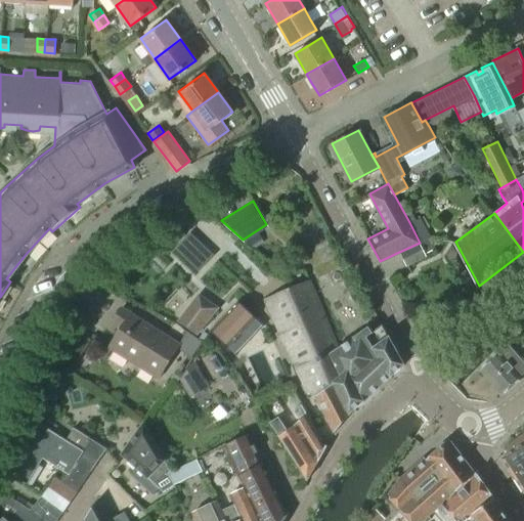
[(420,243),(399,252),(406,265),(426,255),(425,253),(436,247),(433,242),(420,216),(409,222),(420,243)]
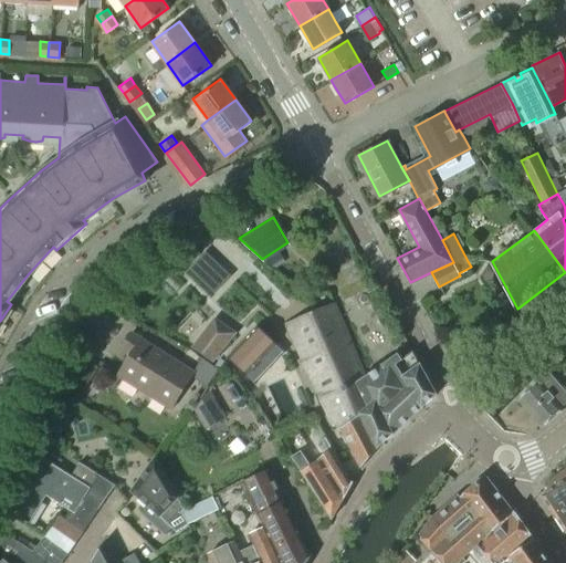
[(355,382),(366,373),(358,356),(337,305),(335,305),(286,325),(315,384),(335,424),(337,427),(343,428),(363,465),(377,448),(378,446),(360,413),(368,405),(355,382)]
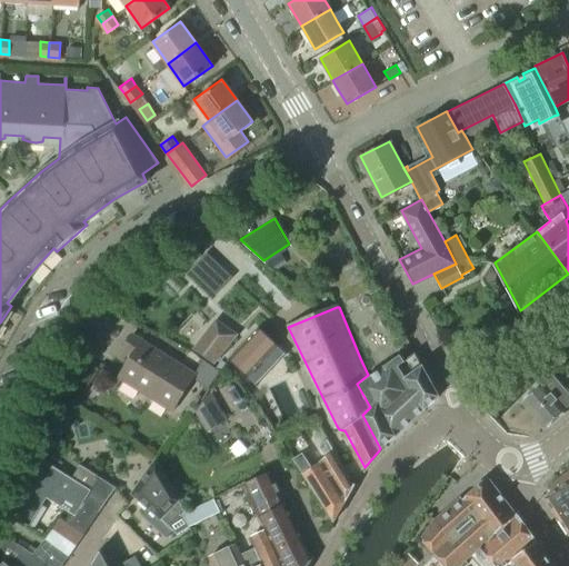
[(217,320),(196,347),(213,359),(219,351),(233,334),(235,334),(230,330),(217,320)]
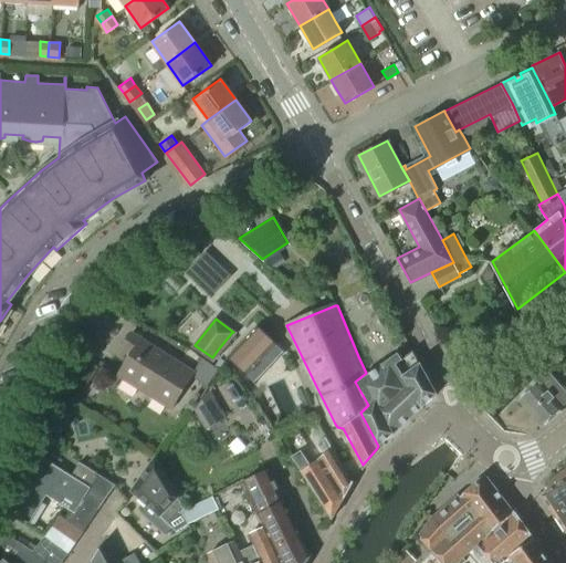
[(274,342),(257,325),(227,357),(243,374),(274,342)]
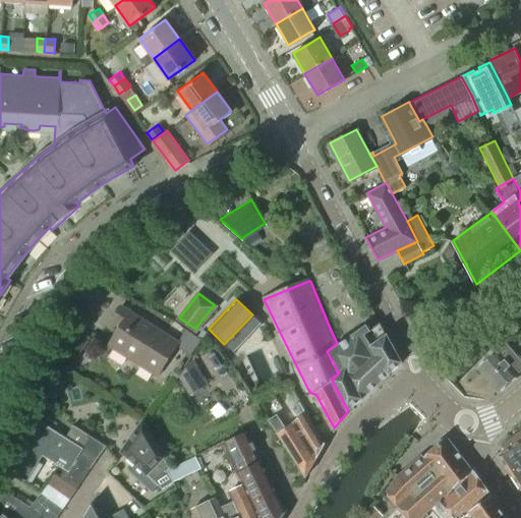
[(175,344),(177,340),(119,304),(111,318),(121,325),(109,344),(157,373),(175,344)]
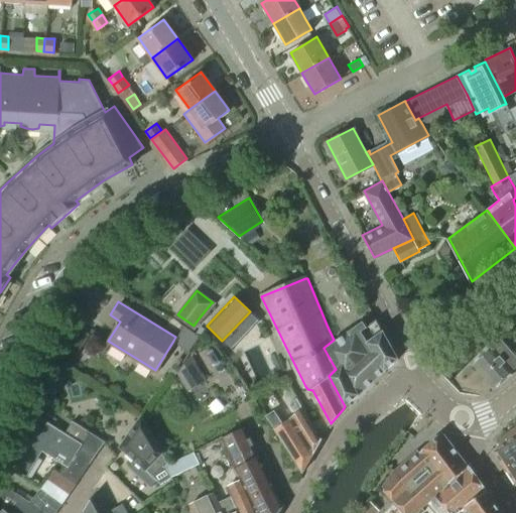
[(329,376),(345,406),(398,359),(376,319),(365,326),(362,321),(334,340),(324,348),(336,369),(329,376)]
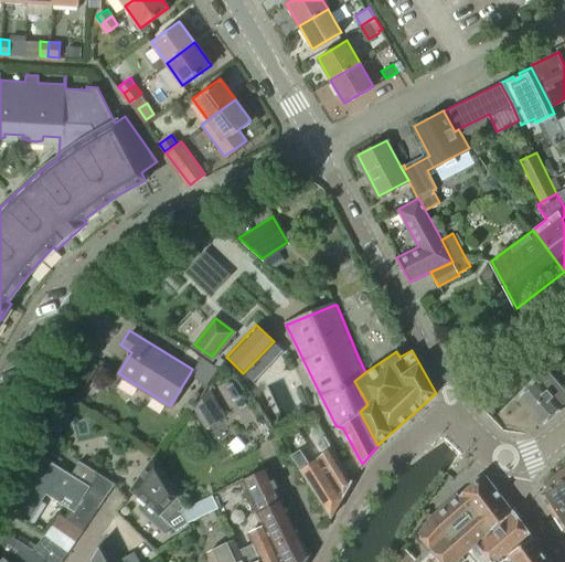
[(192,369),(190,373),(206,384),(217,367),(200,356),(192,369)]
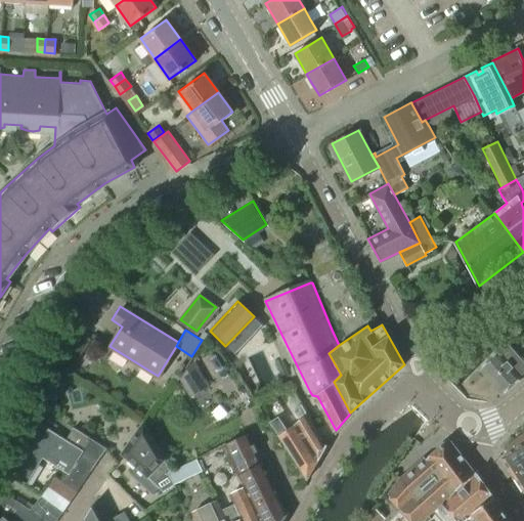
[(479,367),(503,393),(523,374),(523,360),(508,342),(498,350),(497,350),(479,367)]
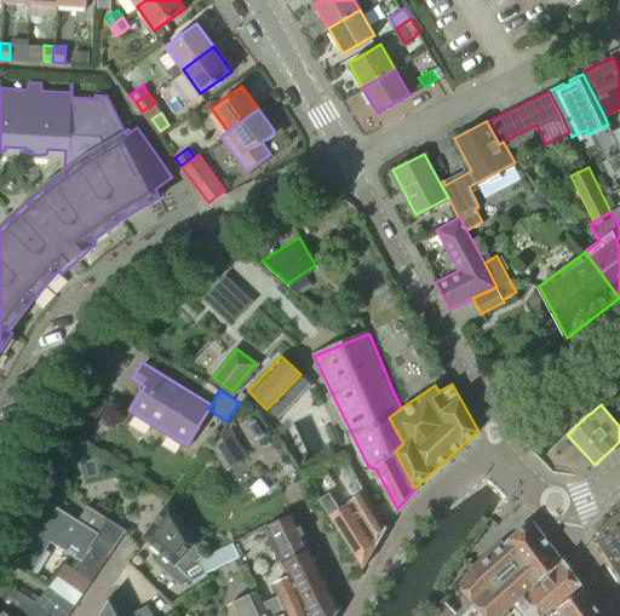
[(227,465),(247,453),(230,425),(216,447),(227,465)]
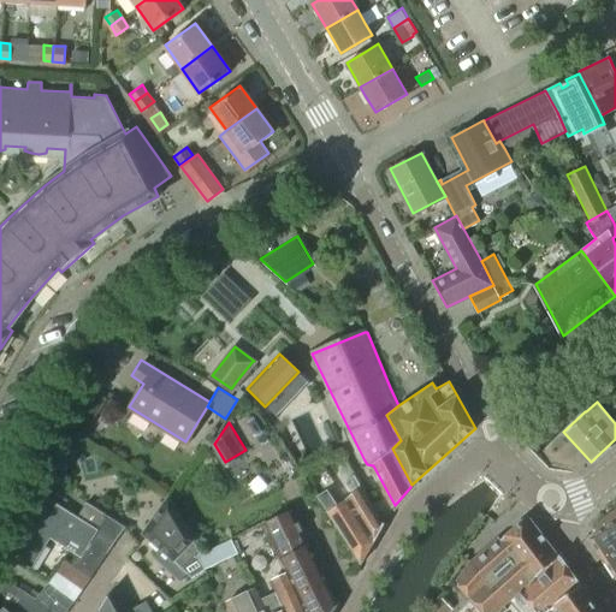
[(344,499),(373,542),(384,522),(365,493),(354,476),(345,482),(353,494),(344,499)]
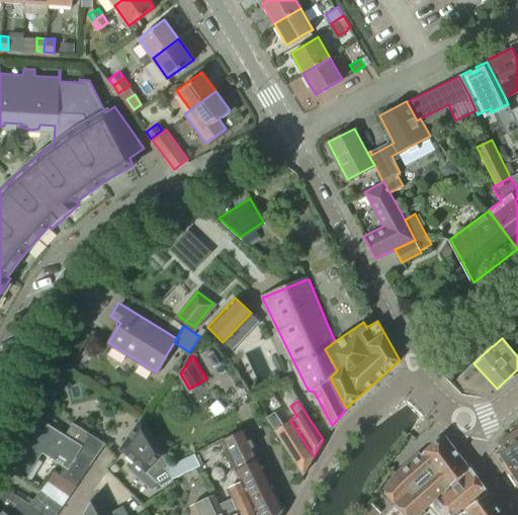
[(314,456),(289,420),(283,424),(274,411),(266,416),(304,473),(307,467),(314,456)]
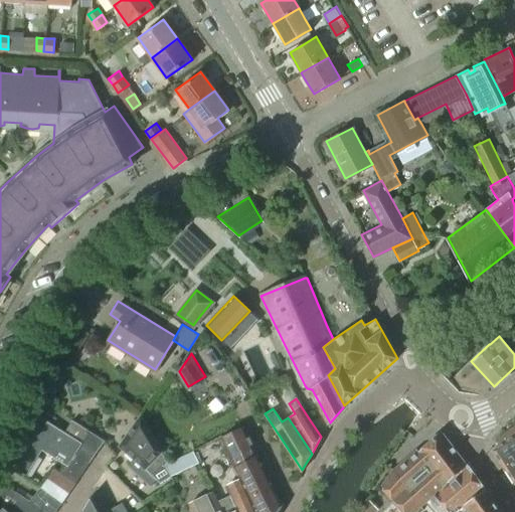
[(69,458),(74,450),(88,428),(72,418),(64,432),(39,416),(26,438),(19,434),(7,465),(6,466),(24,477),(25,474),(24,474),(43,442),(68,458),(69,458)]
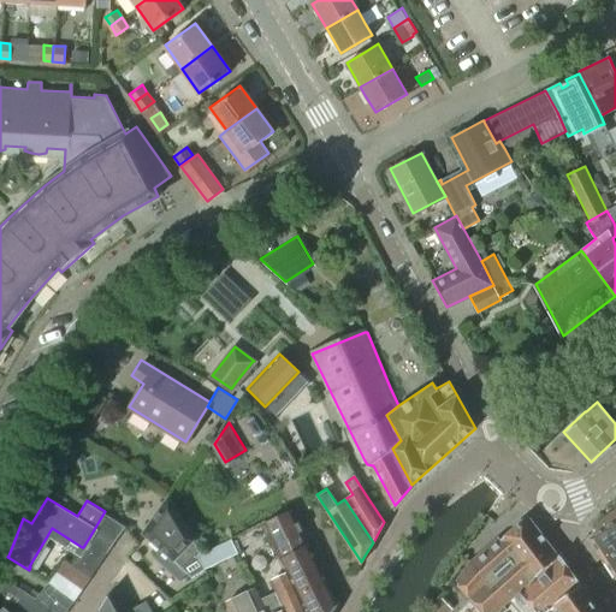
[(144,527),(147,528),(144,532),(173,559),(191,575),(205,566),(197,553),(200,552),(193,539),(169,498),(157,516),(154,514),(144,527)]
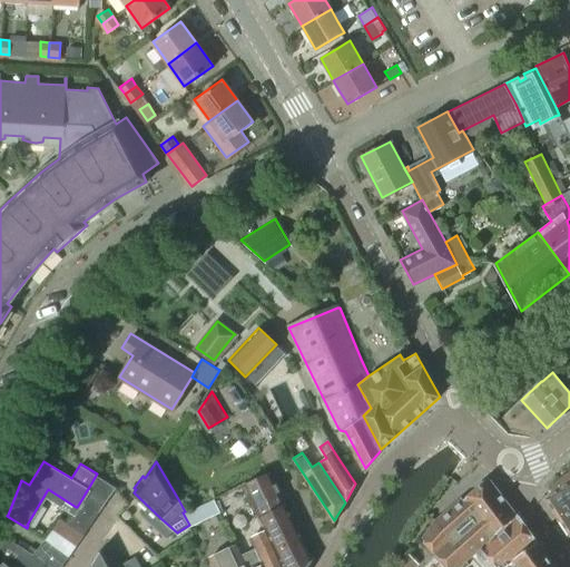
[(569,469),(556,479),(548,486),(552,492),(544,497),(569,535),(569,534),(569,469)]
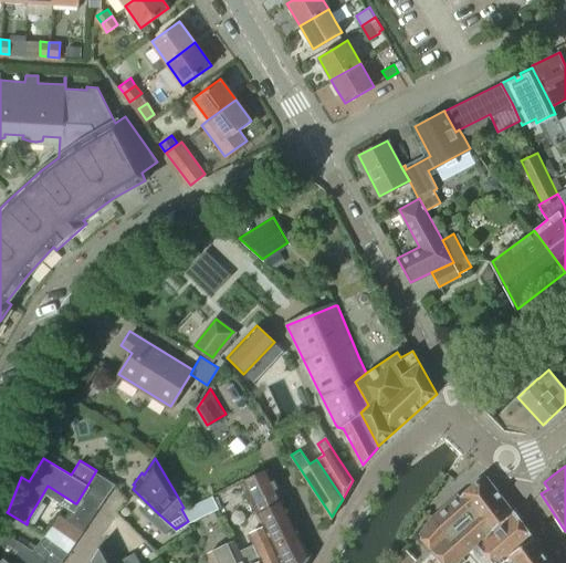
[(263,525),(280,562),(304,562),(311,553),(268,468),(242,480),(263,524),(263,525)]
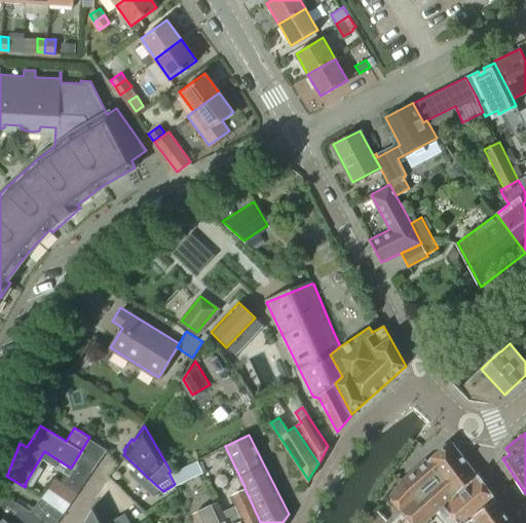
[(89,437),(76,459),(91,471),(107,448),(89,437)]
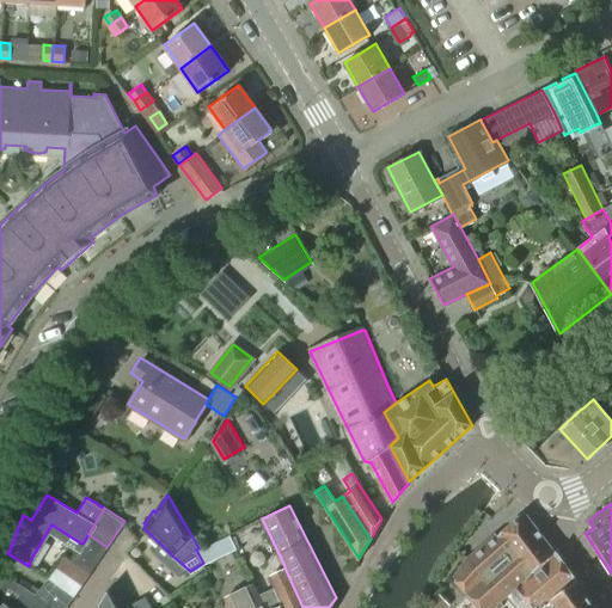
[(491,607),(507,595),(514,589),(515,590),(556,554),(555,553),(555,552),(524,511),(497,534),(496,532),(466,557),(453,576),(456,582),(478,607),(491,607)]
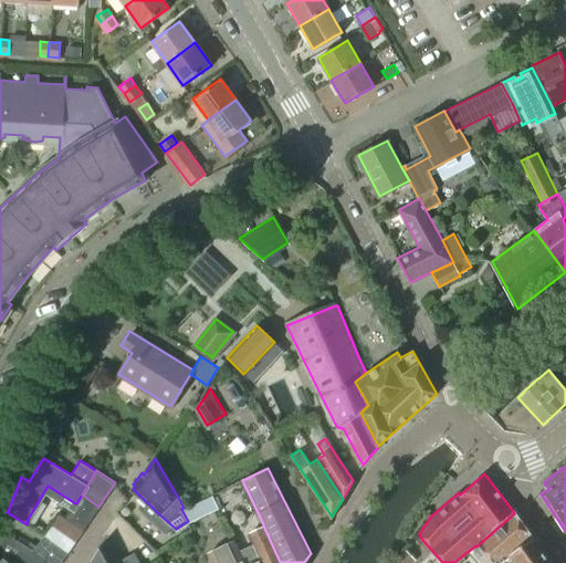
[(66,519),(82,531),(98,507),(82,494),(76,503),(75,503),(66,519)]
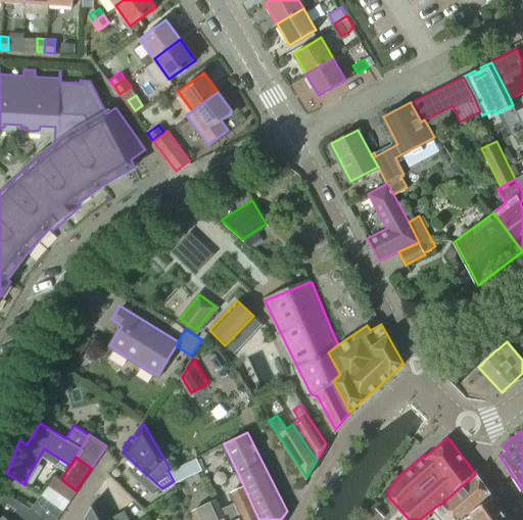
[(492,498),(475,474),(440,505),(433,512),(440,519),(474,519),(475,519),(471,514),(492,498)]
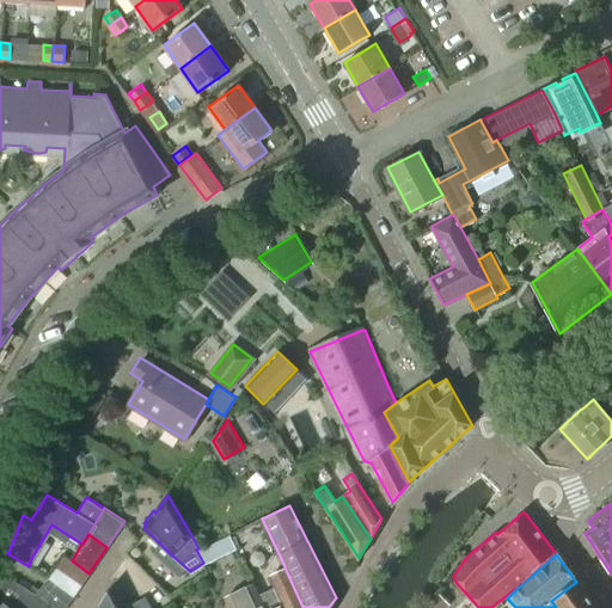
[(54,570),(79,587),(89,573),(72,560),(63,556),(54,570)]
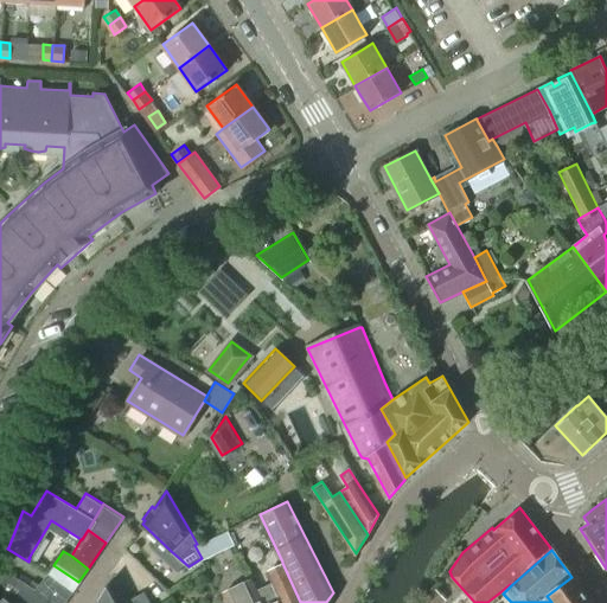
[(282,562),(266,569),(270,581),(273,579),(282,602),(300,602),(282,563),(282,562)]
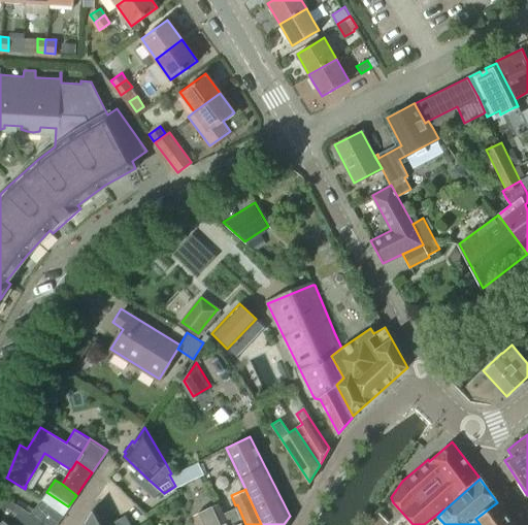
[(68,506),(46,492),(41,499),(61,518),(68,506)]
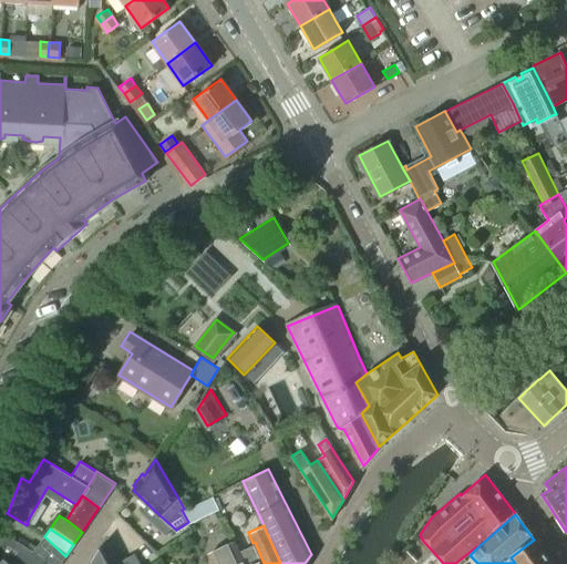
[(21,563),(28,556),(32,551),(0,531),(0,555),(3,559),(8,563),(21,563)]
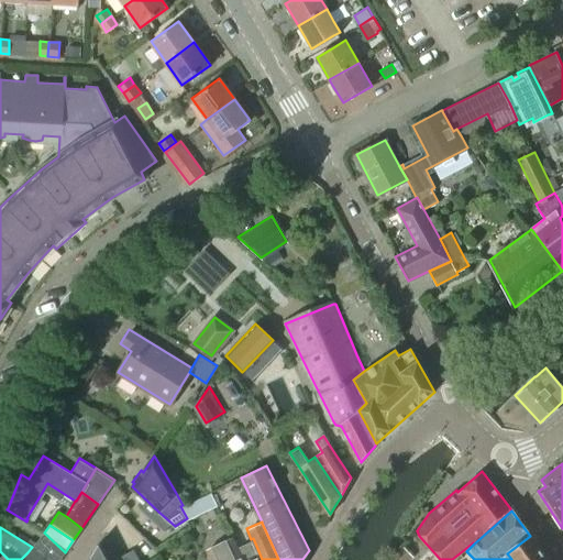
[(34,544),(51,559),(58,559),(65,552),(44,533),(34,544)]
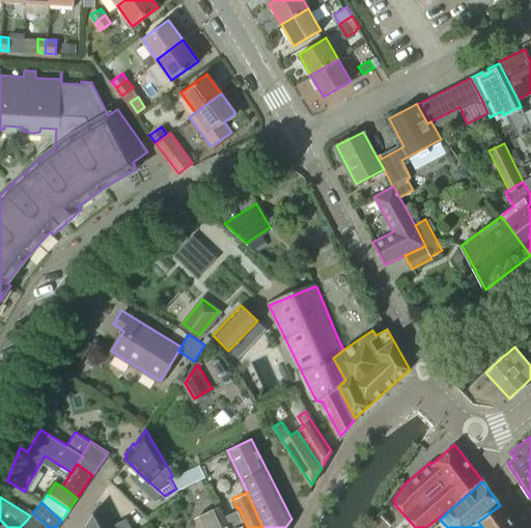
[(86,527),(114,527),(113,524),(102,502),(101,502),(84,525),(86,525),(86,527)]
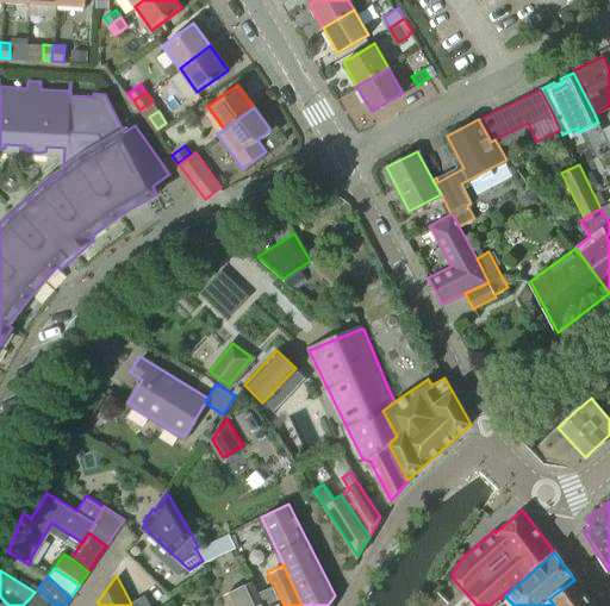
[(263,605),(257,591),(253,580),(223,594),(228,605),(263,605)]
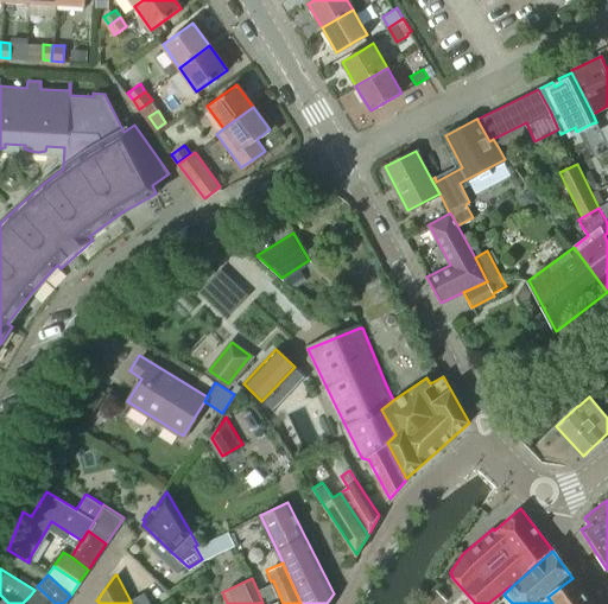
[(548,597),(552,603),(590,603),(572,578),(548,597)]
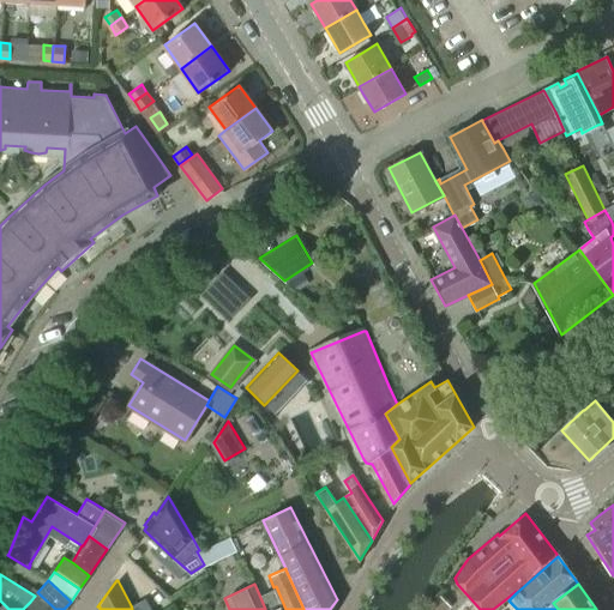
[(286,609),(276,586),(274,587),(259,595),(265,609),(286,609)]
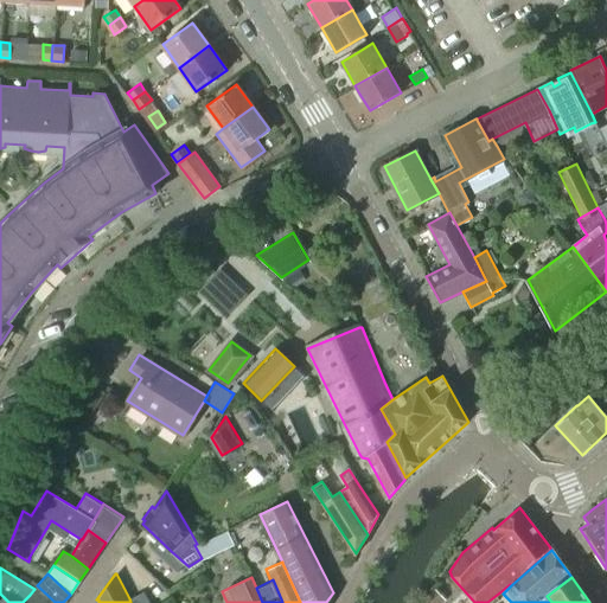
[(55,602),(37,585),(34,589),(30,595),(36,602),(55,602)]
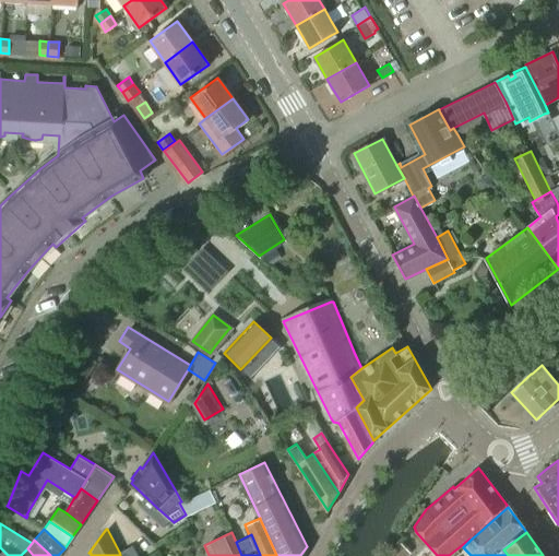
[(400,541),(389,552),(392,555),(405,555),(411,552),(400,541)]
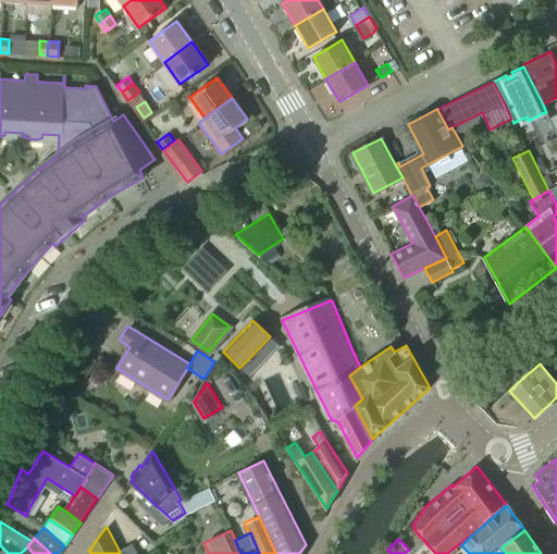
[(137,553),(133,543),(119,550),(120,553),(137,553)]
